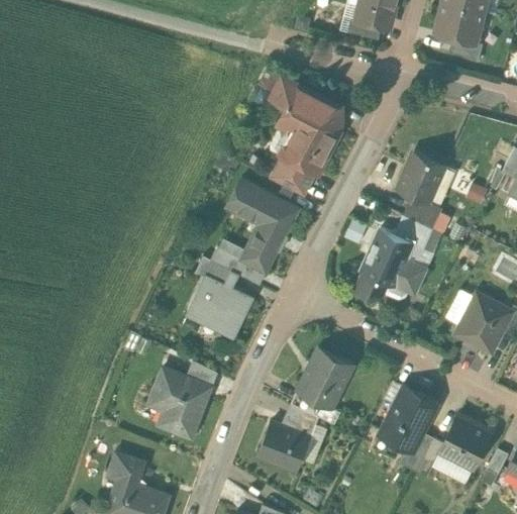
[(360,0),(356,19),(355,20),(382,26),(389,28),(396,0),(360,0)]
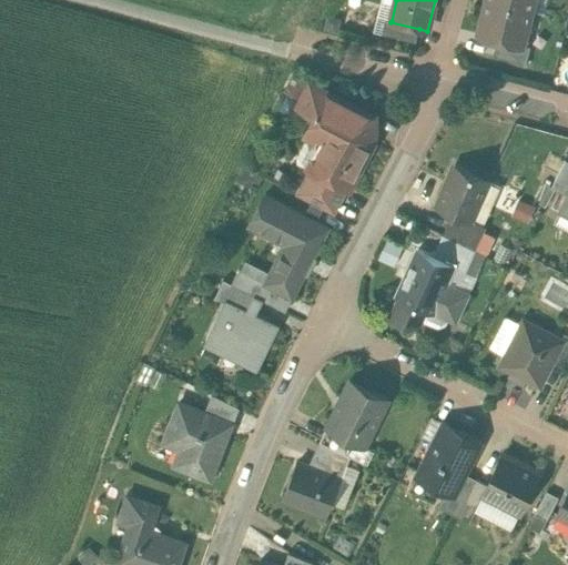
[(487,0),(487,2),(530,13),(533,0),(487,0)]
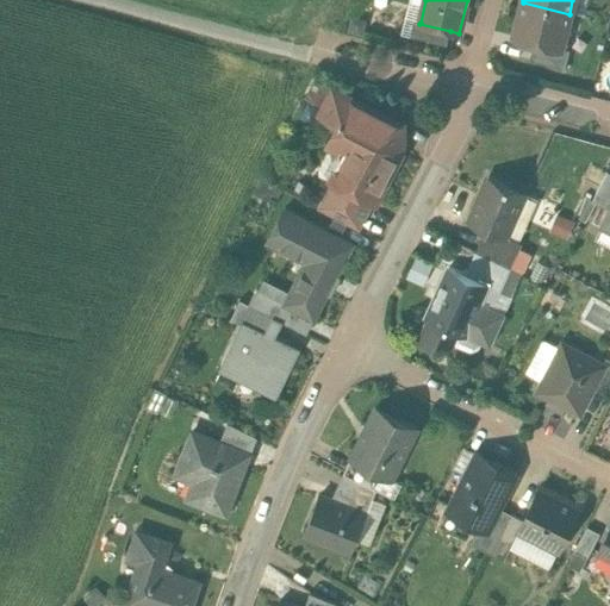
[(570,14),(523,2),(514,41),(534,45),(560,52),(560,50),(570,14)]
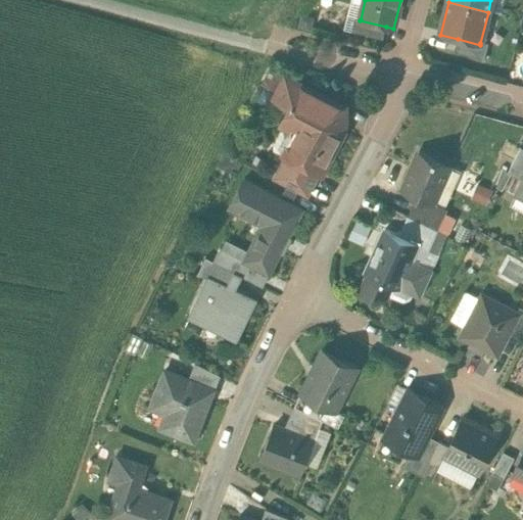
[(386,27),(360,20),(361,19),(355,18),(351,33),(382,41),(386,27)]
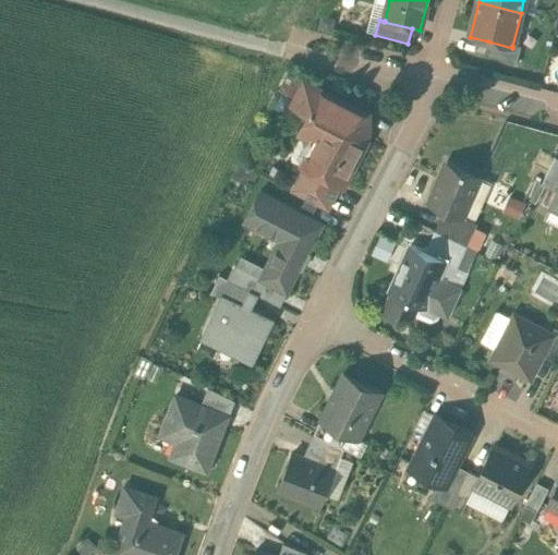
[(512,48),(488,41),(484,58),(516,65),(520,48),(512,46),(512,48)]
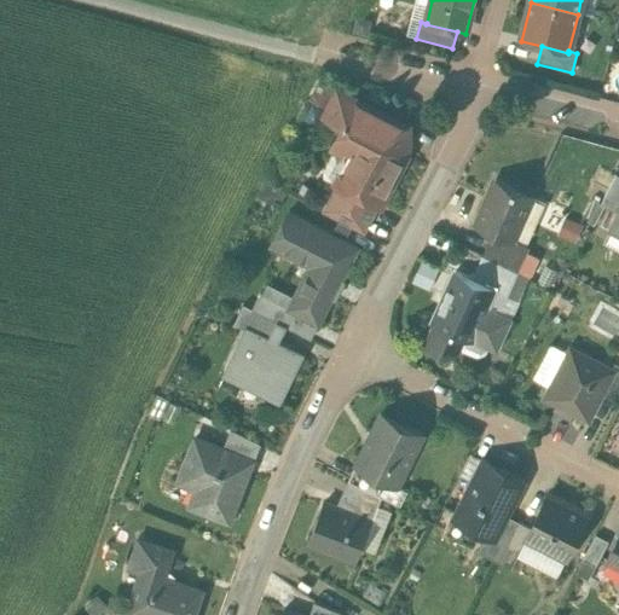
[(408,129),(339,93),(327,115),(348,126),(395,150),(408,129)]
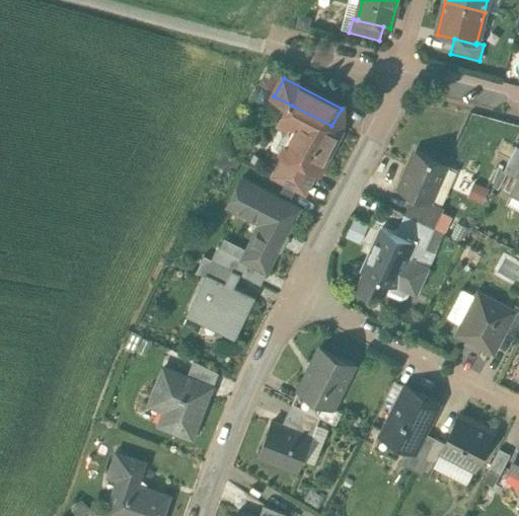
[(331,126),(292,105),(282,124),(297,131),(284,155),(282,155),(281,156),(317,175),(318,175),(319,173),(318,173),(340,132),(341,132),(342,131),(331,126)]
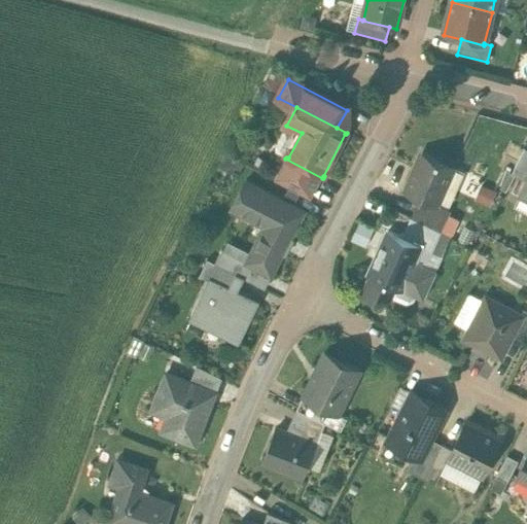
[(286,126),(276,146),(275,150),(275,152),(285,159),(286,158),(288,158),(302,133),(286,126)]
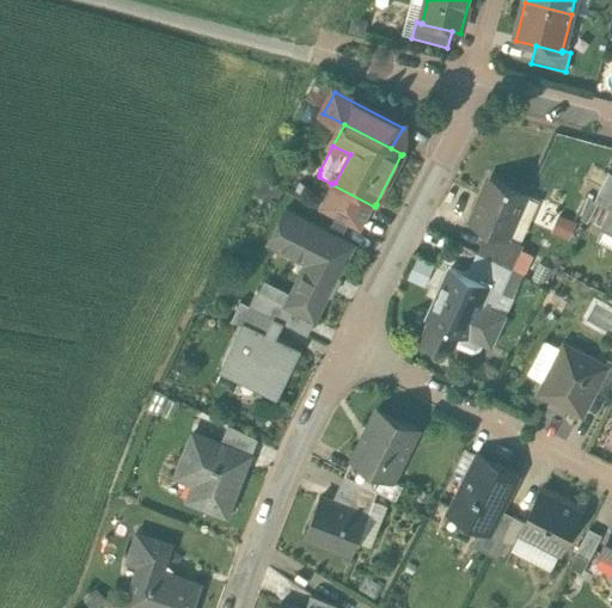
[(611,176),(609,176),(593,204),(609,213),(611,206),(611,176)]
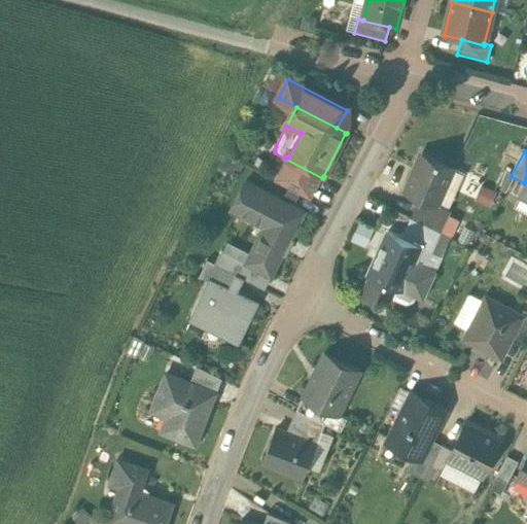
[(453,169),(425,156),(424,156),(422,155),(414,174),(416,175),(408,193),(406,193),(405,194),(420,201),(425,203),(436,207),(453,169)]
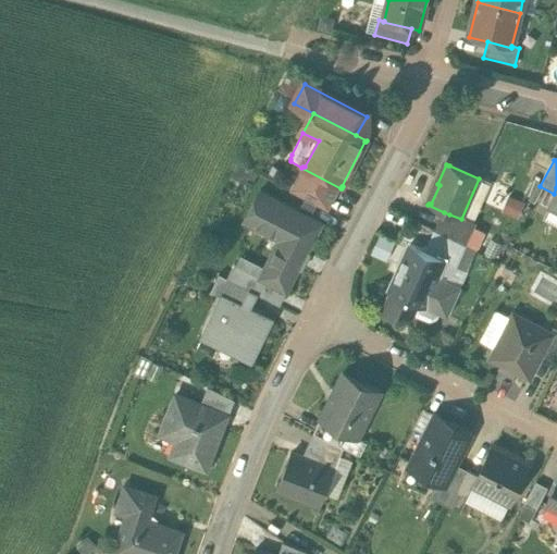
[(341,188),(301,168),(289,193),(327,212),(341,188)]
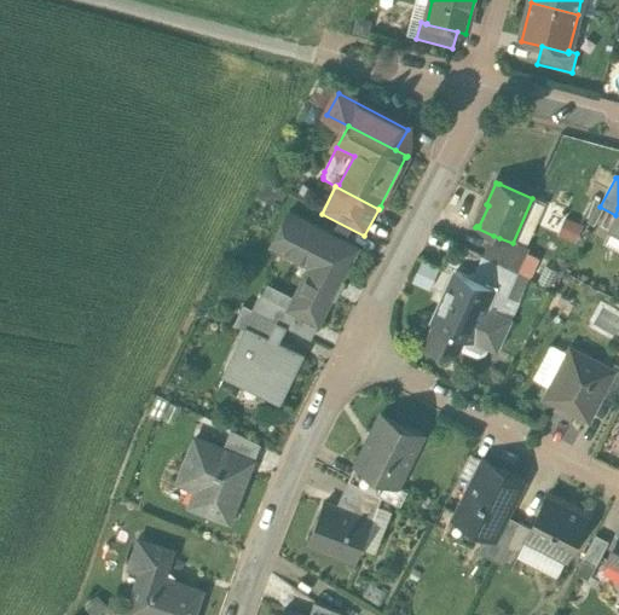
[(618,208),(615,215),(607,231),(618,237),(618,208)]
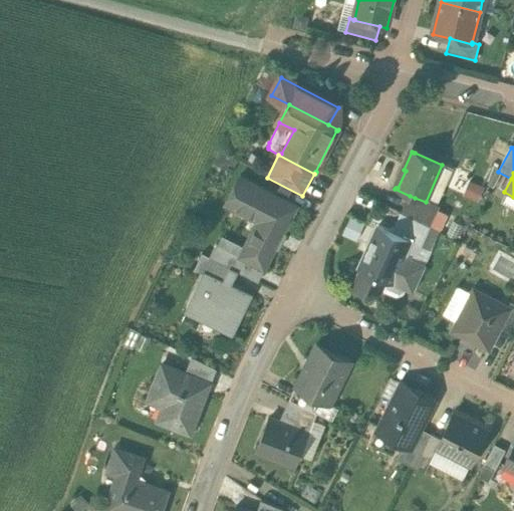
[(297,207),(240,177),(225,205),(261,224),(255,236),(252,234),(239,257),(239,258),(264,271),(297,207)]
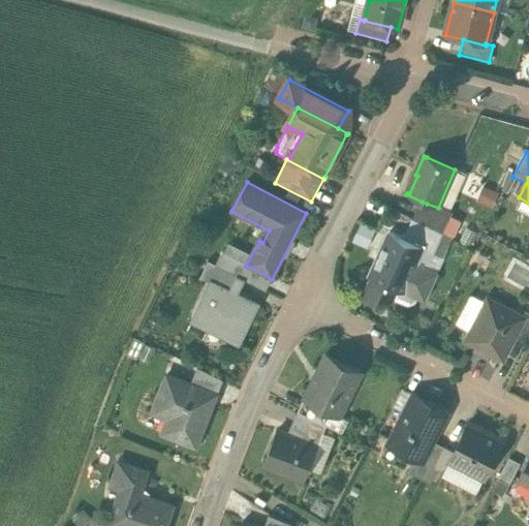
[(487,188),(477,207),(495,216),(504,197),(487,188)]
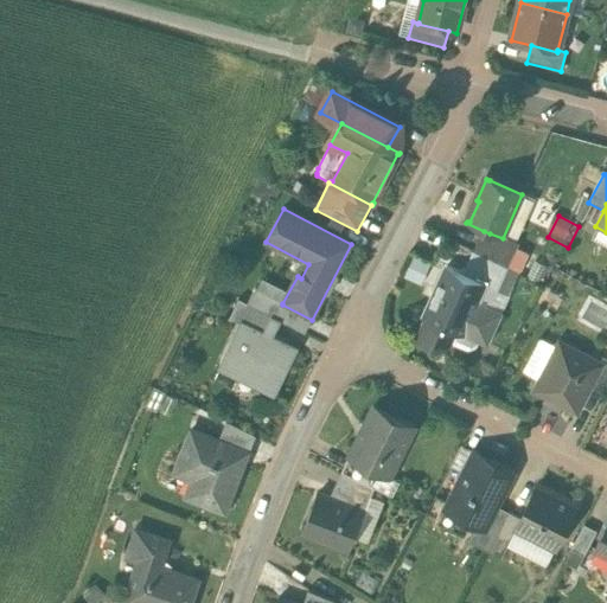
[(503,238),(490,233),(484,231),(474,254),(491,262),(505,269),(517,244),(503,238)]
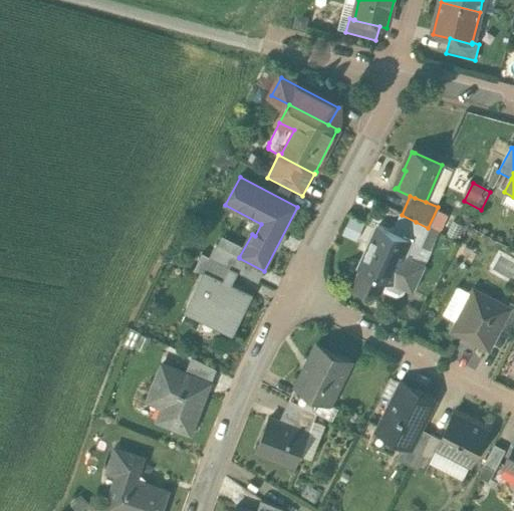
[(416,222),(402,215),(394,234),(410,242),(410,243),(420,247),(428,228),(416,222)]
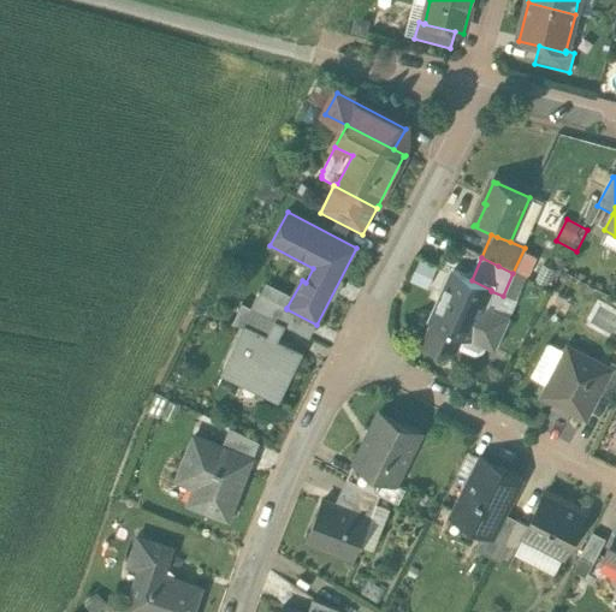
[(415,284),(436,287),(439,262),(419,259),(415,284)]
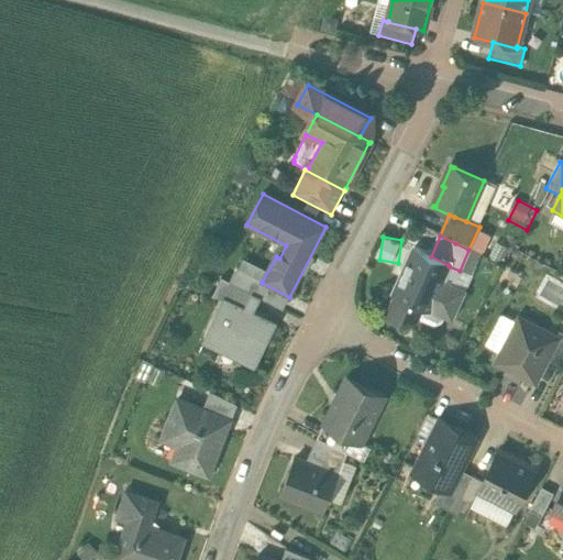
[(431,256),(414,250),(412,251),(416,252),(406,273),(404,272),(393,296),(396,297),(422,308),(429,311),(429,310),(441,283),(449,265),(431,256)]
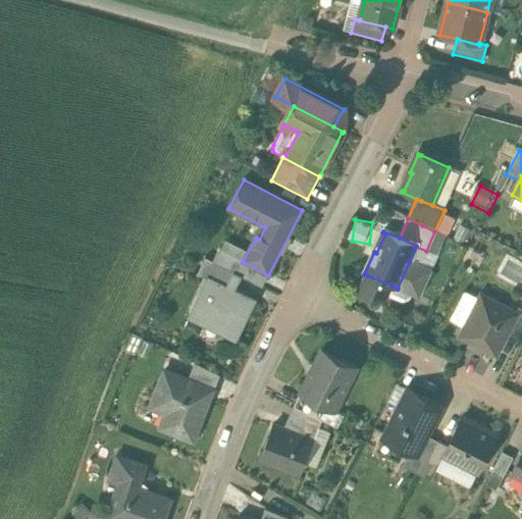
[(416,247),(409,262),(398,288),(412,295),(418,297),(429,271),(419,267),(426,251),(416,247)]
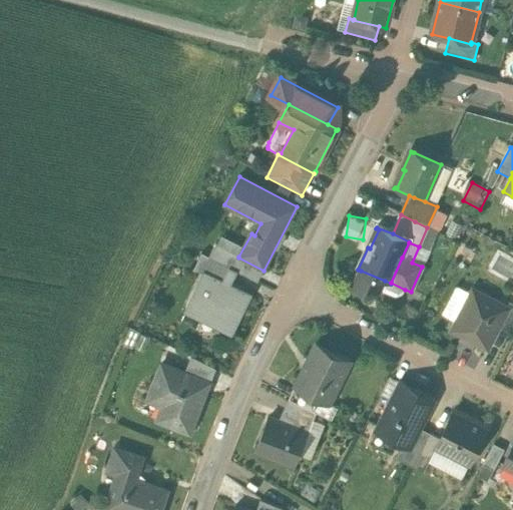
[(238,257),(215,244),(208,258),(230,270),(232,271),(238,258),(238,257)]
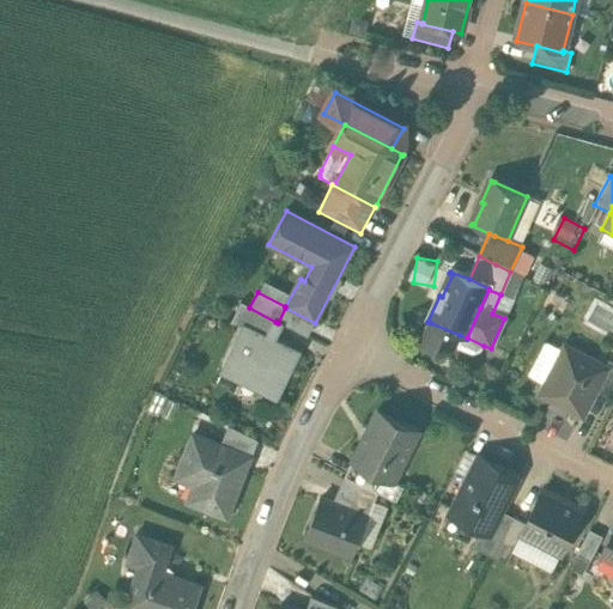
[(249,308),(241,304),(232,322),(243,328),(244,326),(267,338),(275,322),(249,308)]
